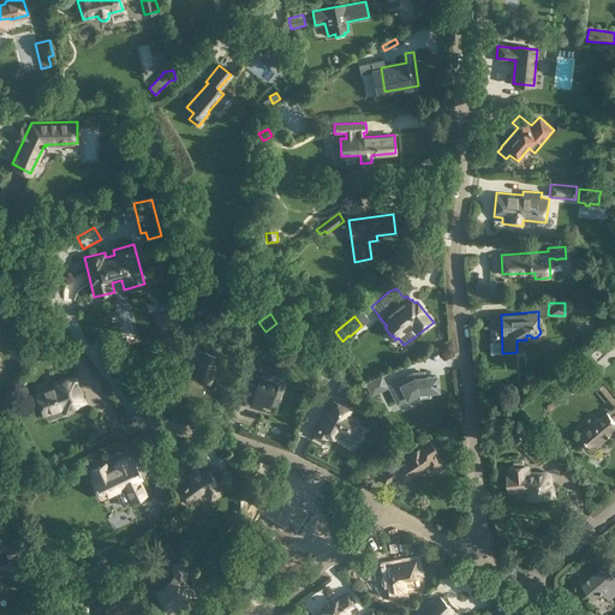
[(267,335),(257,322),(251,340),(263,345),(267,335)]
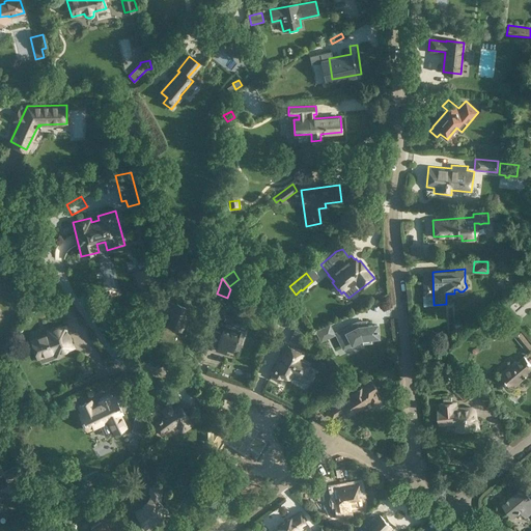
[(62,310),(68,305),(61,294),(49,302),(53,308),(59,305),(62,310)]
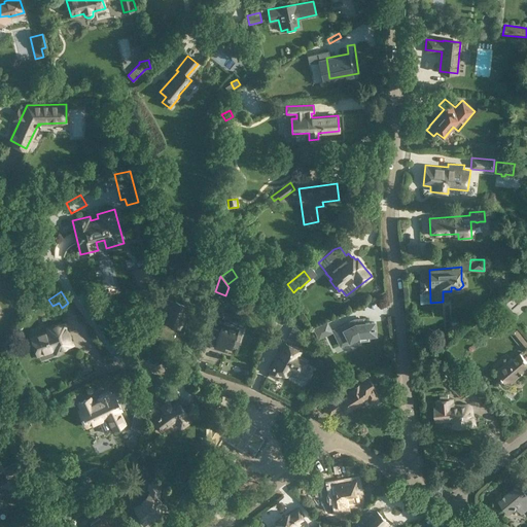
[(180,318),(185,305),(175,301),(175,302),(155,293),(150,304),(171,312),(166,323),(181,329),(184,320),(180,318)]
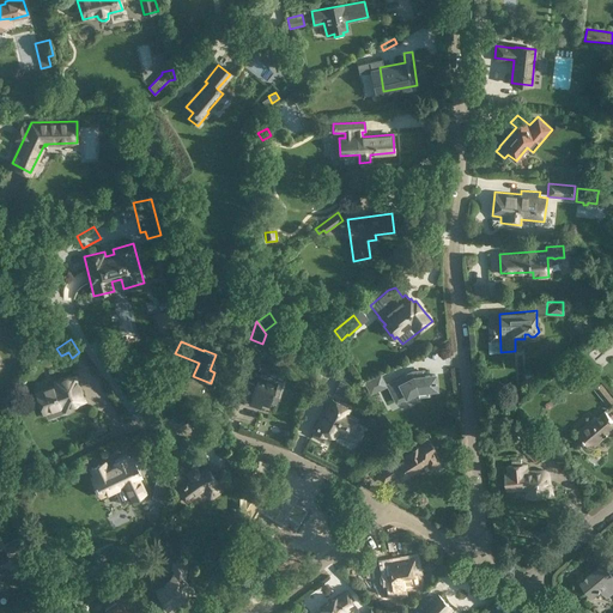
[(146,364),(159,354),(152,346),(140,356),(146,364)]
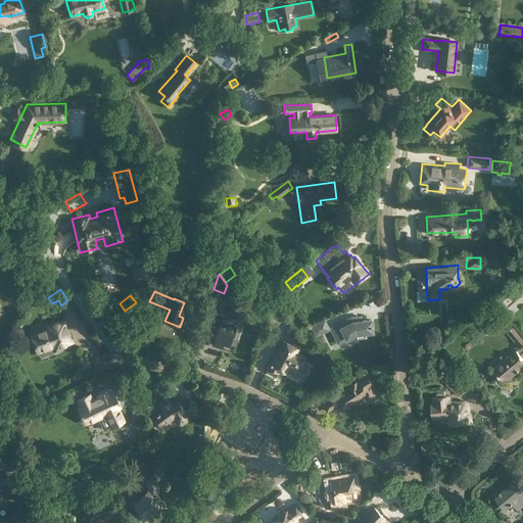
[(275,306),(282,308),(285,297),(278,295),(275,306)]
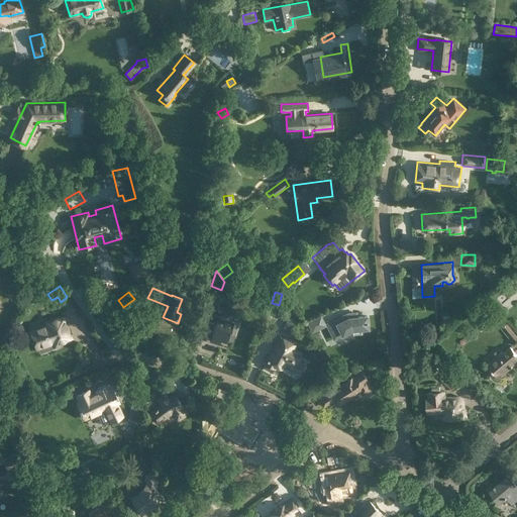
[(232,321),(225,319),(228,309),(218,305),(219,303),(212,300),(206,317),(216,320),(209,339),(218,342),(219,338),(225,340),(226,338),(232,341),(239,322),(232,320),(232,321)]
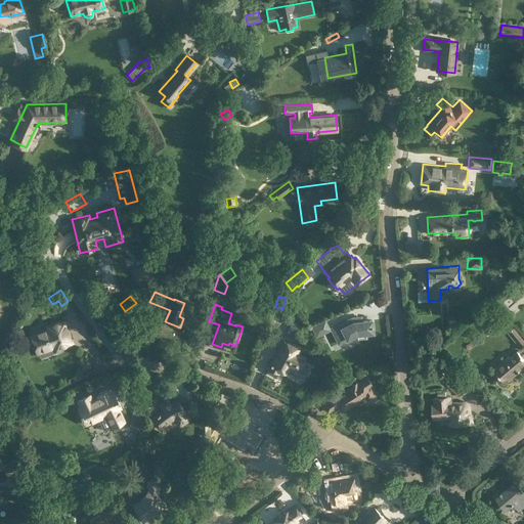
[(357,321),(357,317),(352,318),(332,329),(339,343),(357,334),(358,339),(366,338),(366,333),(374,333),(372,320),(357,321)]
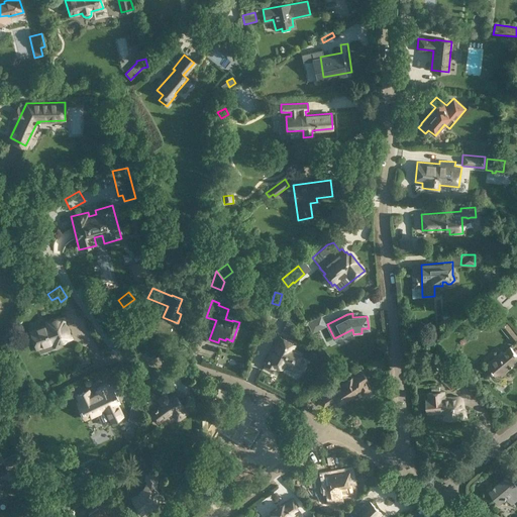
[(66,325),(64,317),(46,320),(47,325),(31,331),(37,347),(54,341),(56,345),(71,337),(67,329),(66,325)]
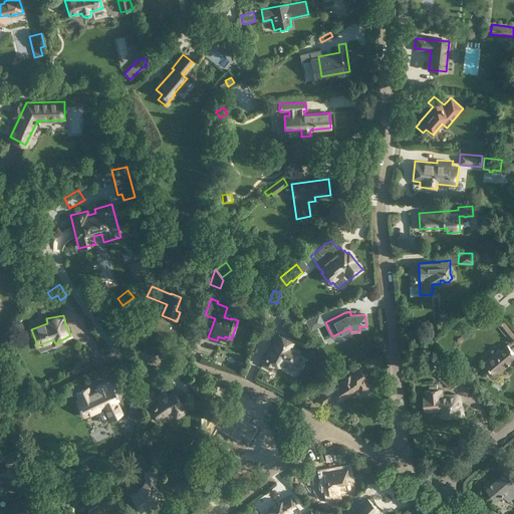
[(319,315),(307,321),(311,329),(323,323),(319,315)]
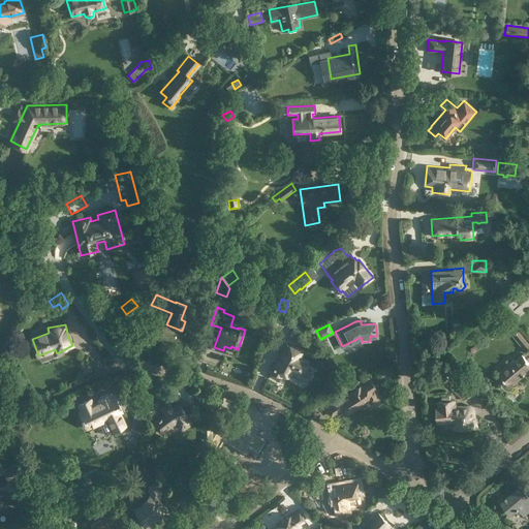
[(293,329),(288,339),(299,345),(305,334),(293,329)]
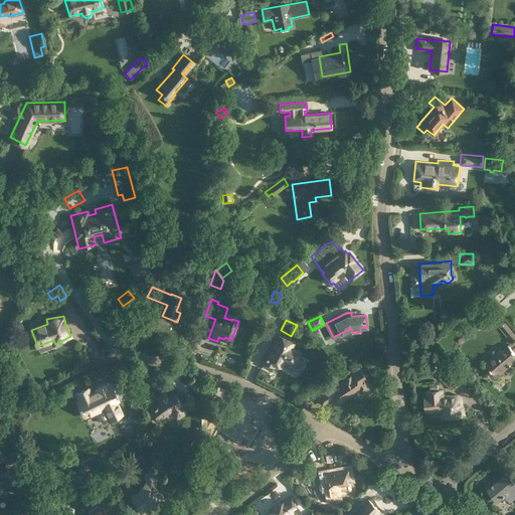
[(500,327),(513,342),(514,340),(514,332),(506,321),(500,327)]
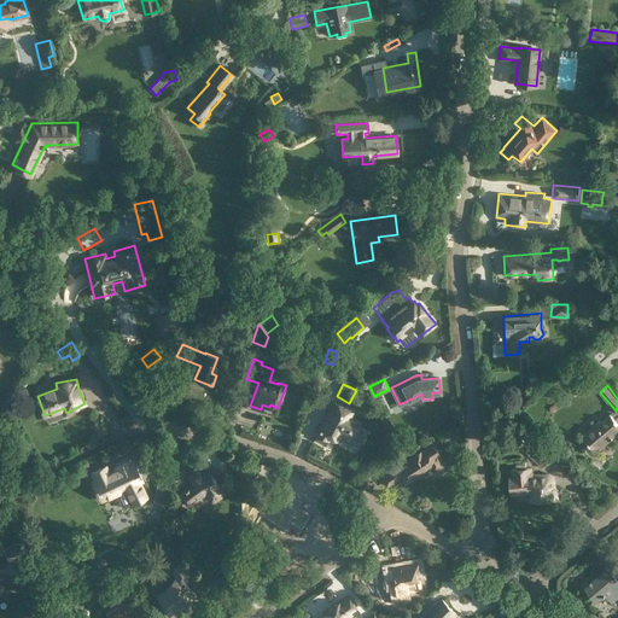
[(338,441),(340,436),(355,443),(362,431),(356,429),(359,424),(349,419),(353,412),(332,401),(332,402),(333,402),(331,407),(330,407),(328,408),(330,408),(316,433),(327,439),(330,436),(338,441)]
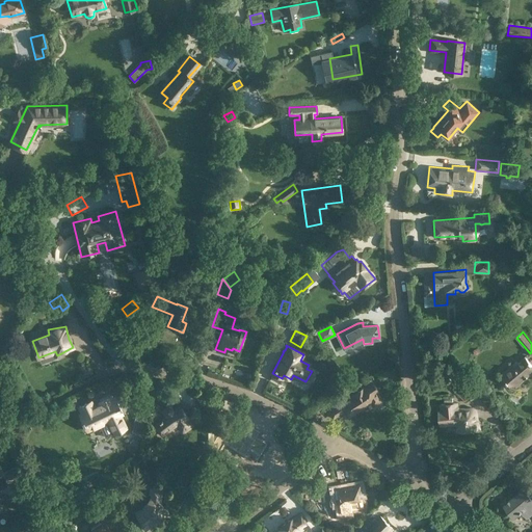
[(513,364),(501,375),(512,389),(531,371),(531,358),(530,362),(526,356),(514,366),(513,364)]
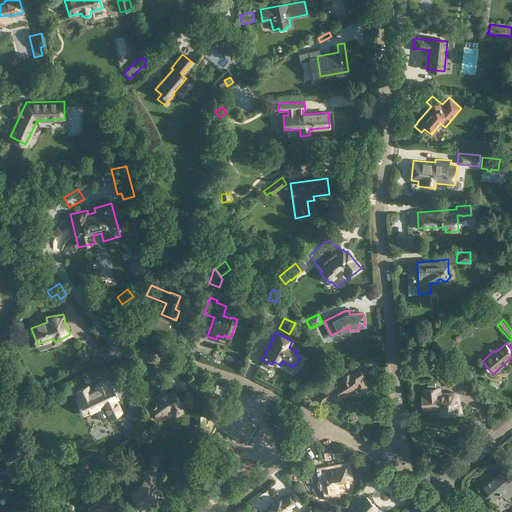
[(78,361),(80,364),(90,358),(88,355),(81,359),(78,361)]
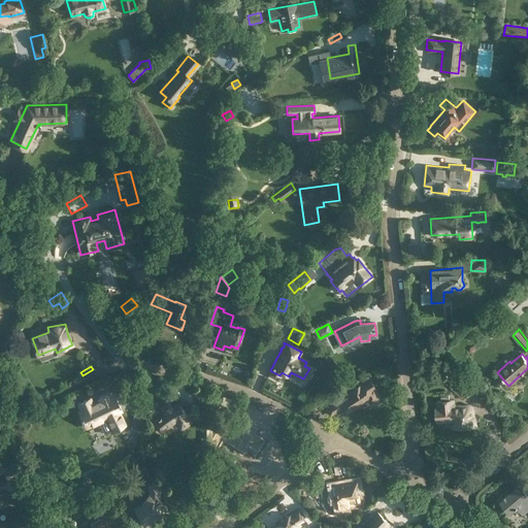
[(462,376),(455,382),(467,395),(473,390),(462,376)]
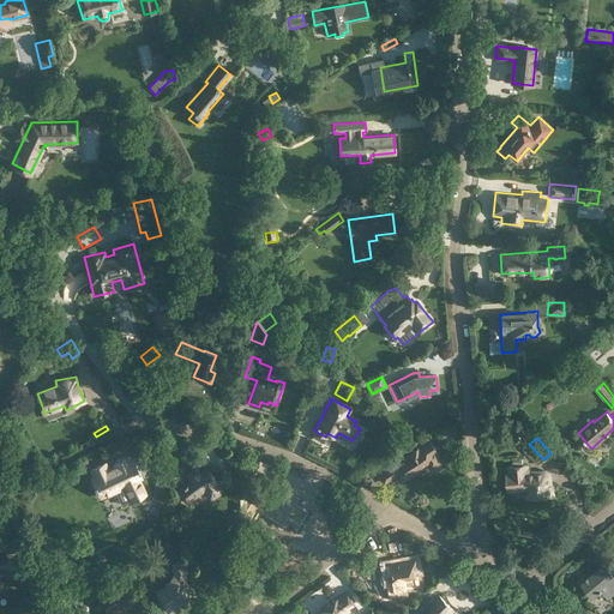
[(397,462),(398,463),(379,475),(384,482),(397,475),(401,481),(427,464),(431,469),(439,462),(434,453),(437,452),(433,446),(428,450),(425,444),(397,462)]
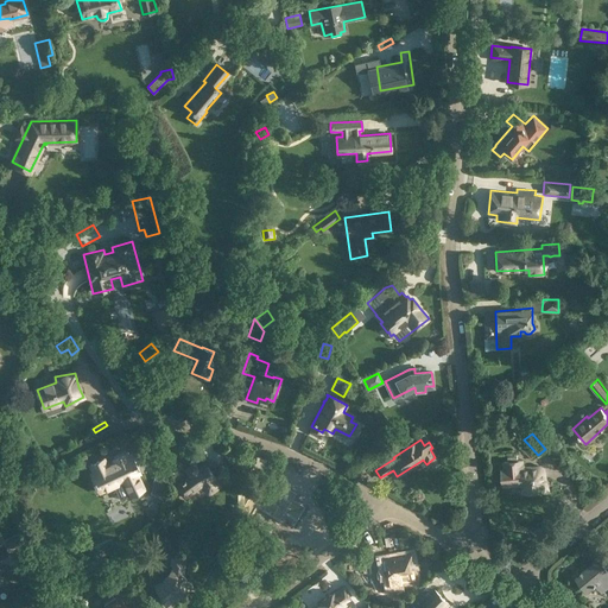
[(100,494),(122,483),(130,498),(146,489),(140,475),(143,474),(132,451),(128,454),(127,451),(111,460),(112,461),(109,462),(106,456),(88,464),(92,472),(89,473),(100,494)]
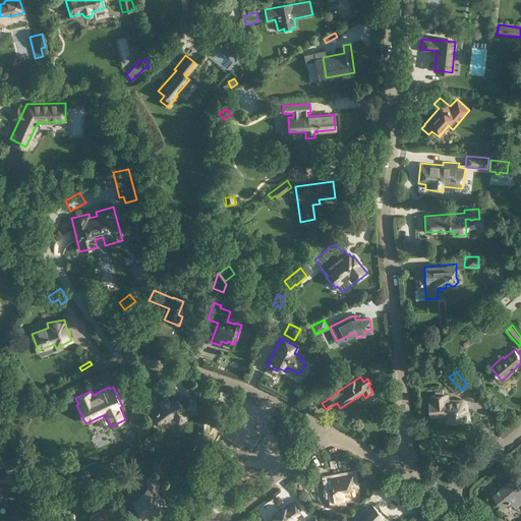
[(430,397),(431,403),(429,403),(430,417),(448,415),(448,422),(467,420),(466,410),(465,404),(457,405),(455,406),(455,400),(448,401),(447,395),(443,396),(443,391),(435,392),(435,397),(430,397)]
